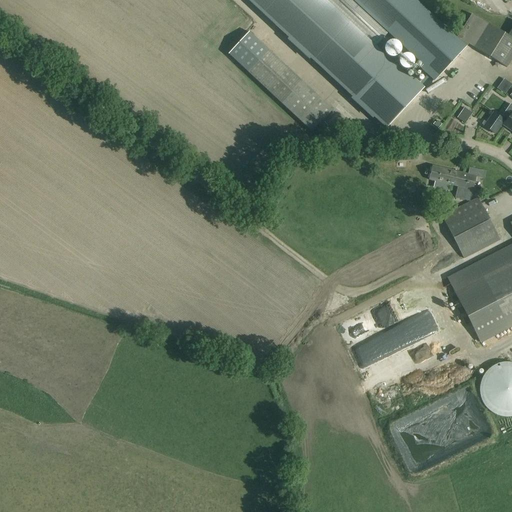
[(411,84),(321,0),(250,0),(387,127),(424,88),(415,80),(417,78),(413,75),(409,79),(413,82),(411,84)]
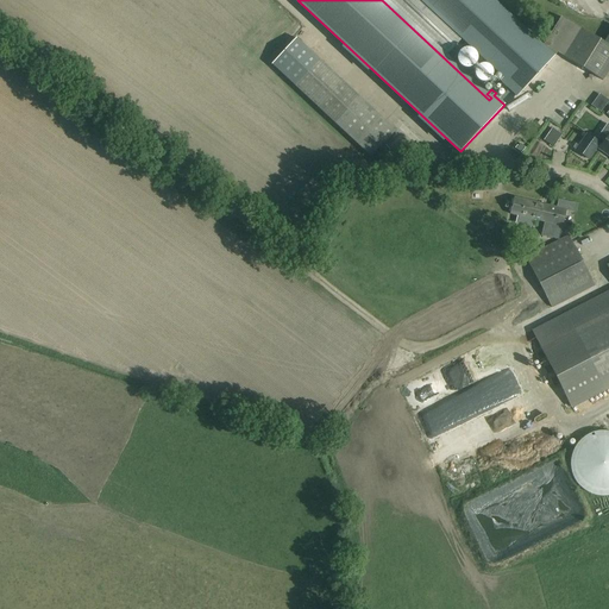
[(387,0),(446,55),(459,41),(415,0),(387,0)]
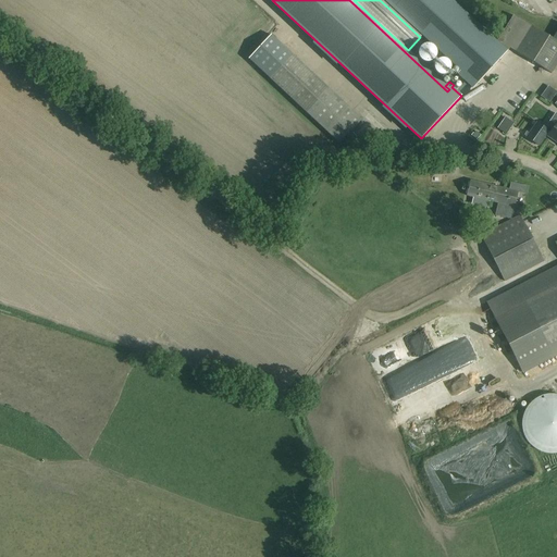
[(495,46),(445,0),(384,0),(461,71),(457,75),(467,85),(471,81),(477,85),(510,49),(552,74),(556,65),(556,34),(553,40),(530,26),(524,36),(523,35),(522,36),(507,31),(499,40),(495,46)]
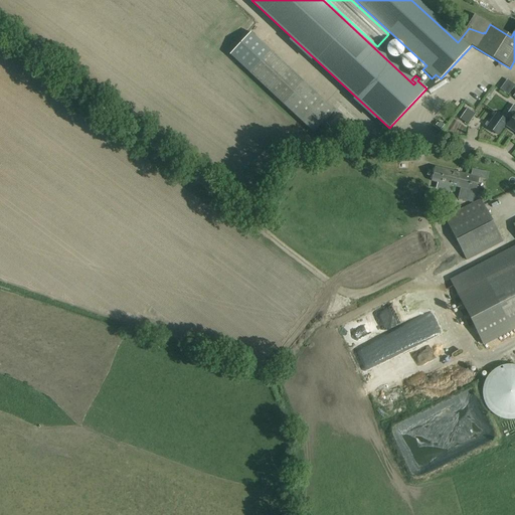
[(263,44),(242,66),(314,134),(334,112),(263,44)]
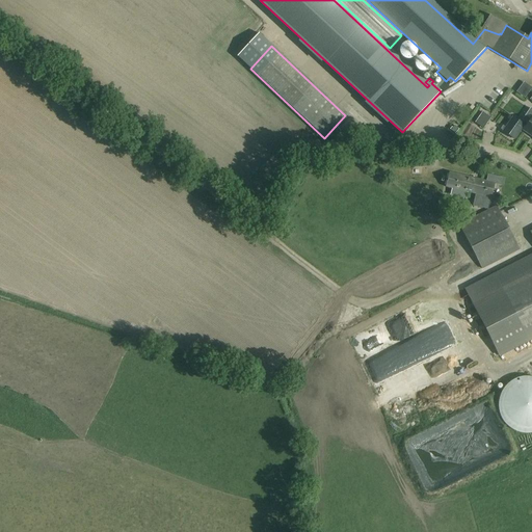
[(457,96),(460,106),(470,104),(468,94),(457,96)]
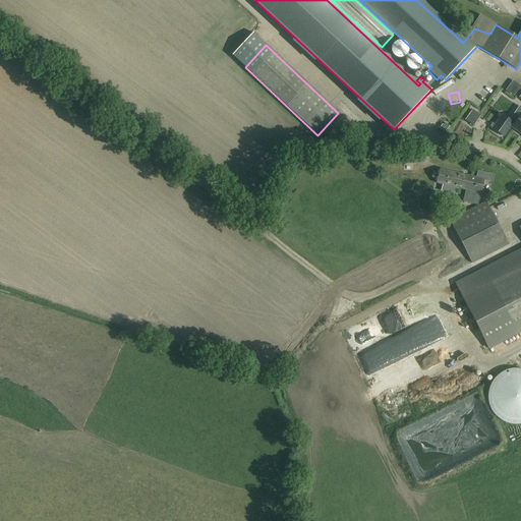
[(465,120),(470,123),(477,113),(472,110),(465,120)]
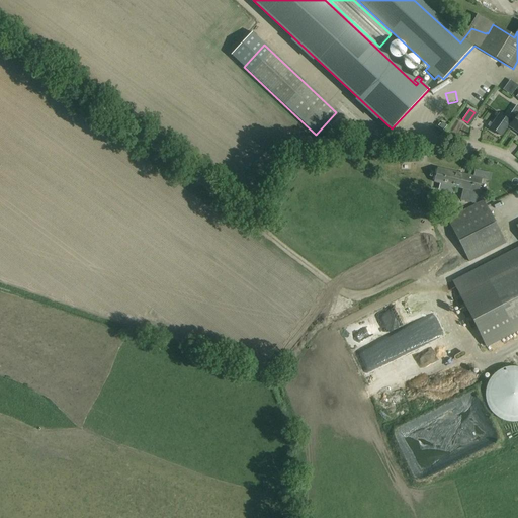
[(500,136),(507,125),(510,121),(499,114),(492,124),(490,122),(488,125),(490,127),(500,136)]
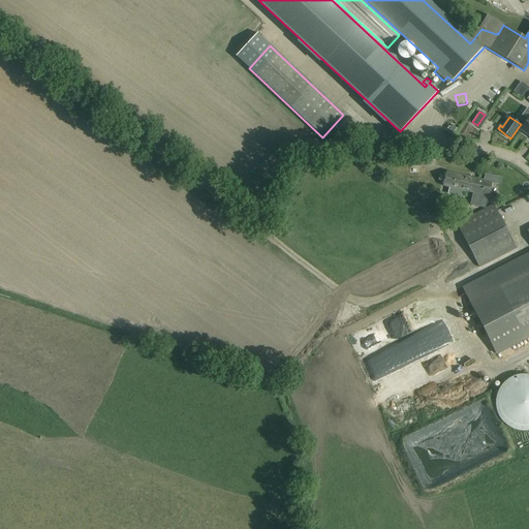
[(521,124),(518,128),(528,135),(528,117),(523,126),(521,124)]
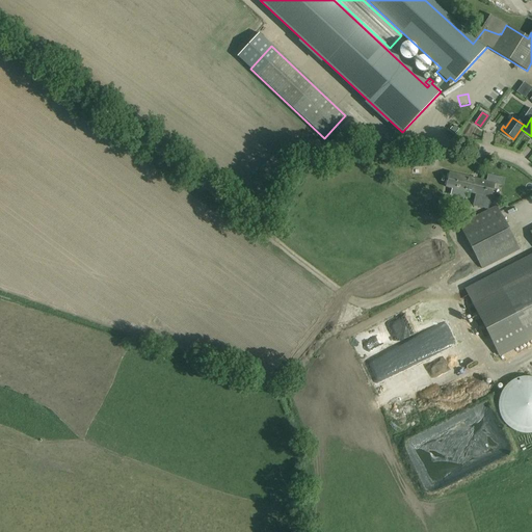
[(429,157),(413,157),(413,166),(429,166),(429,157)]
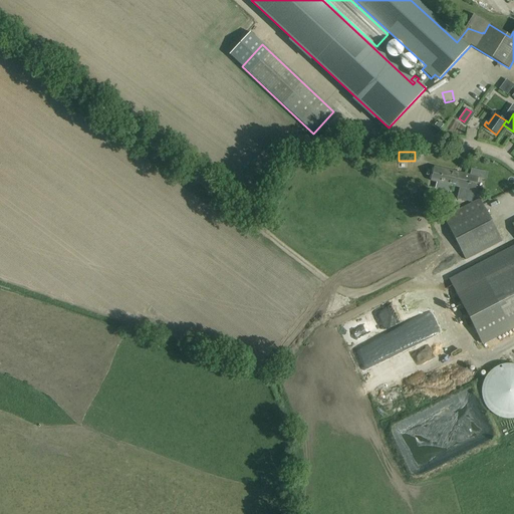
[(478,178),(463,174),(434,167),(431,181),(460,188),(457,199),(470,202),(472,201),(478,178)]
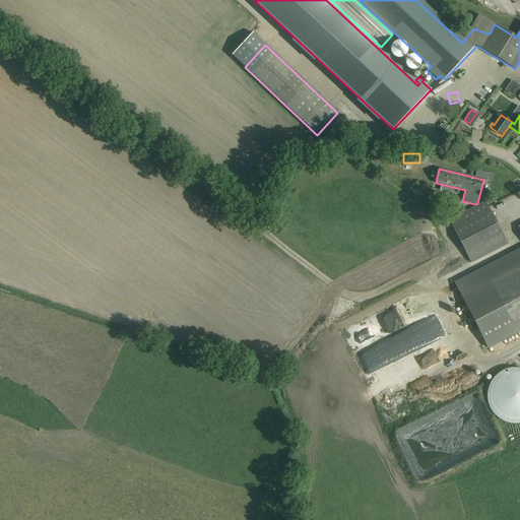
[(508,244),(489,207),(485,201),(448,220),(470,263),(508,244)]
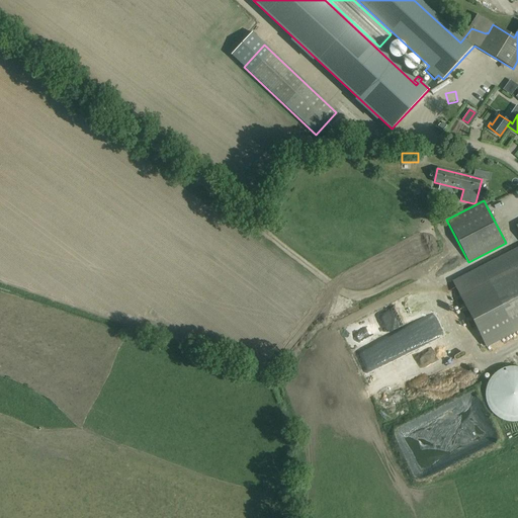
[(486,346),(517,329),(517,263),(458,294),(486,346)]
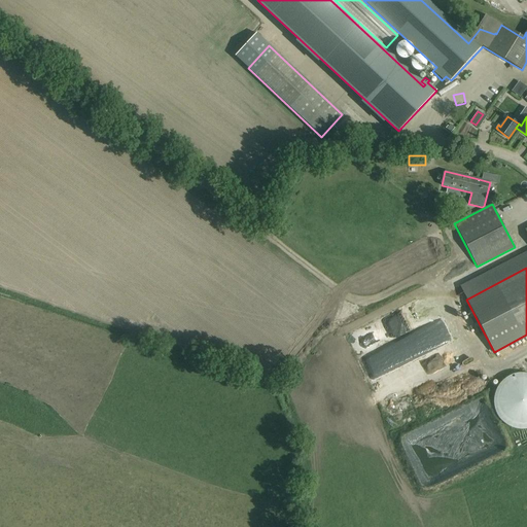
[(366,326),(359,327),(363,346),(371,344),(366,326)]
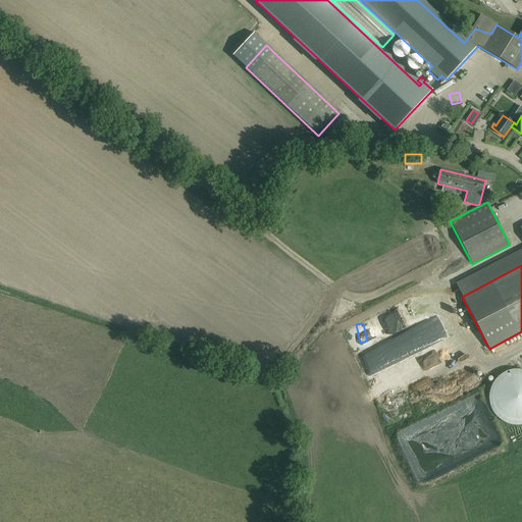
[(371,375),(380,373),(378,366),(370,368),(371,375)]
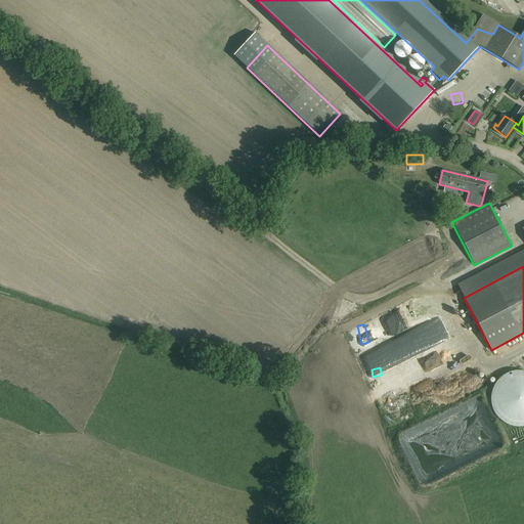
[(518,427),(521,427),(523,426),(523,370),(518,370),(514,370),(510,373),(506,374),(501,377),(497,380),(495,384),(493,387),(492,390),(491,394),(491,397),(491,400),(491,403),(492,406),(493,409),(494,412),(496,416),(498,418),(500,420),(504,422),(506,424),(509,425),(512,426),(515,427),(518,427)]
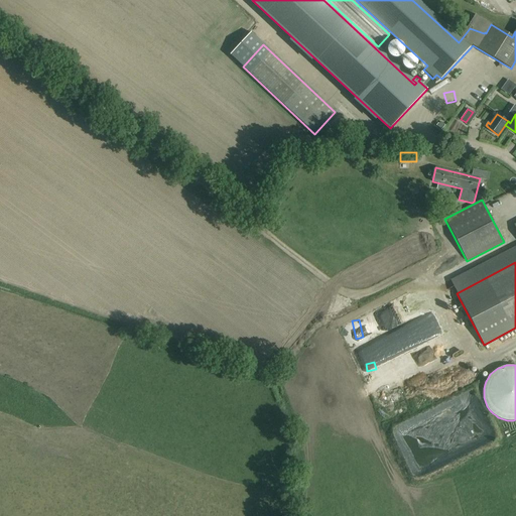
[(378,371),(371,375),(376,385),(383,382),(378,371)]
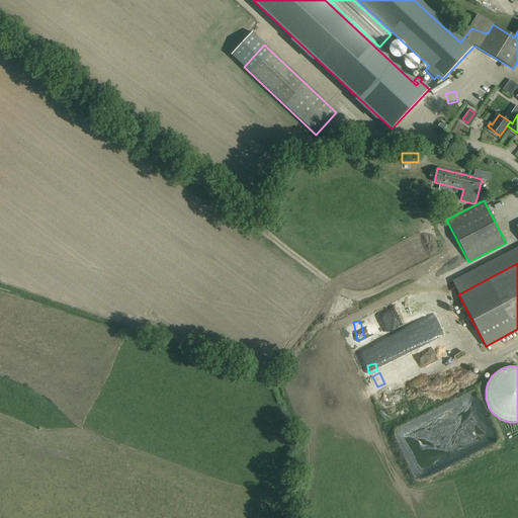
[(464,394),(393,422),(397,433),(404,430),(405,433),(469,407),(464,394)]
